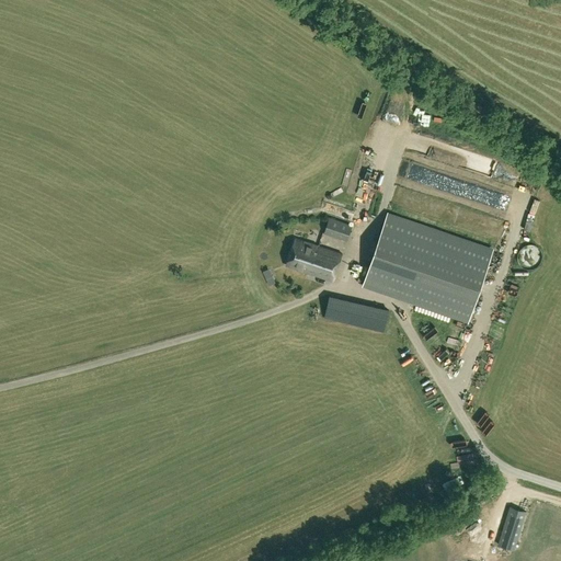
[(469,320),(493,251),(388,215),(364,284),(469,320)]
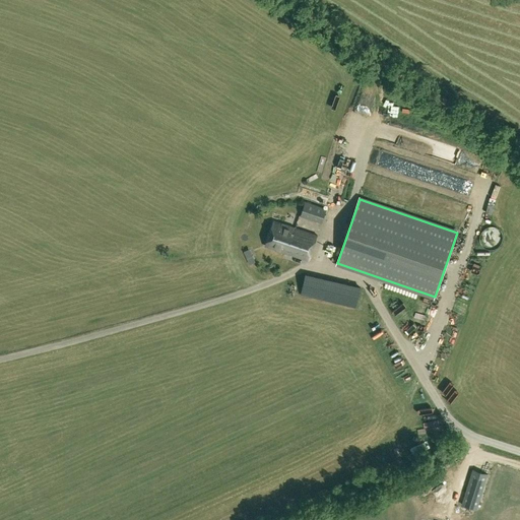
[(327,208),(306,202),(301,217),(323,222),(327,208)]
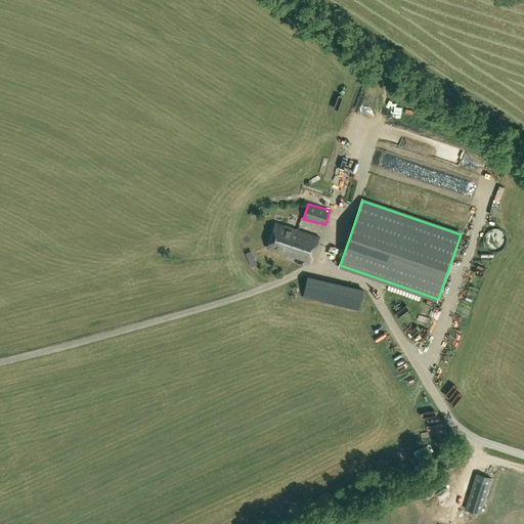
[(321,235),(299,228),(276,221),(268,247),(313,261),(321,235)]
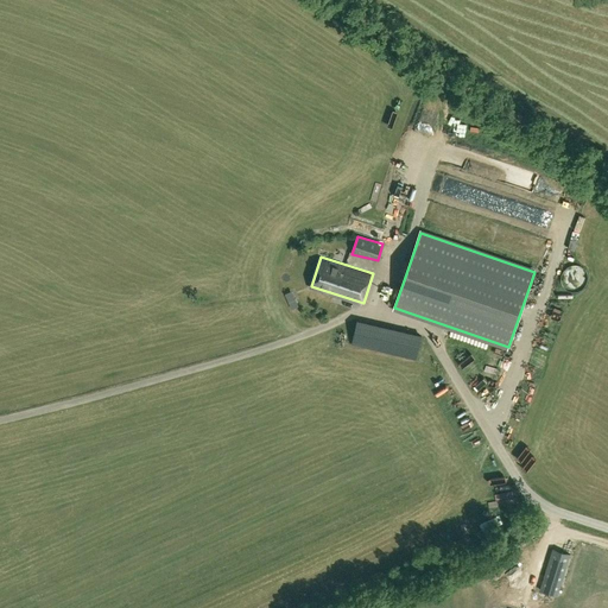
[(568,273),(567,289),(588,290),(589,280),(583,280),(583,273),(568,273)]
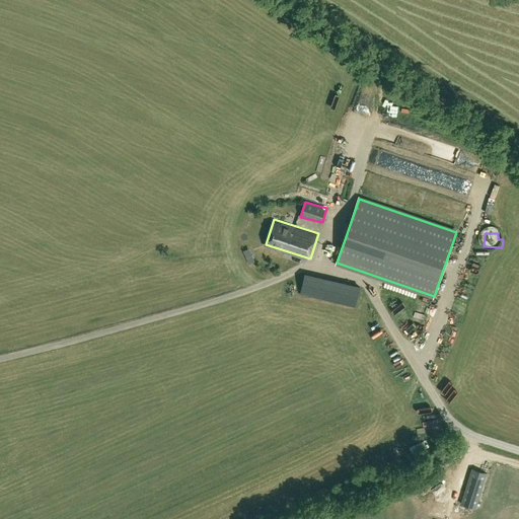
[(307,280),(303,296),(358,309),(361,296),(336,290),(335,294),(318,291),(319,283),(307,280)]
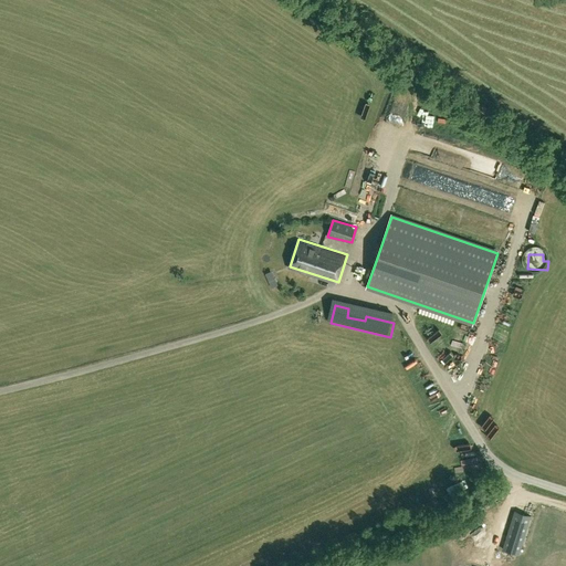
[(444,350),(450,360),(454,358),(449,347),(444,350)]
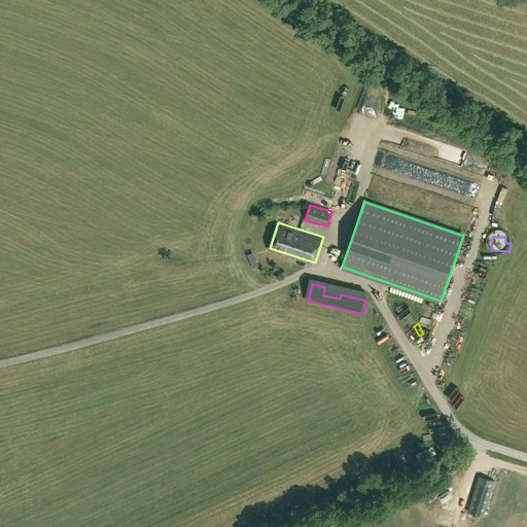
[(494,481),(480,477),(468,512),(484,516),(494,481)]
